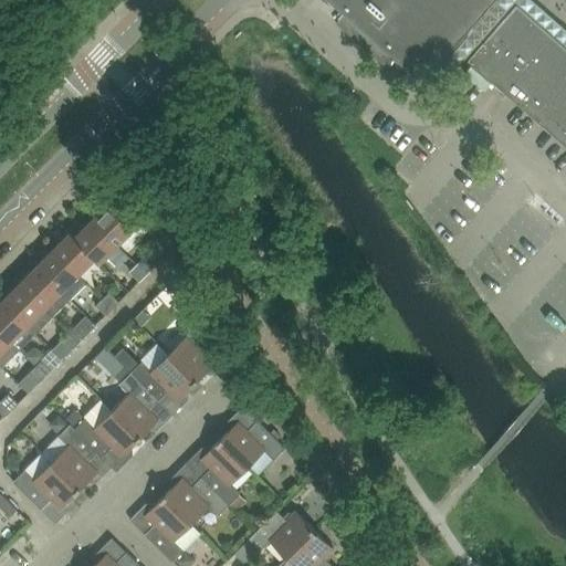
[(331,0),(345,12),(336,23),(384,64),(392,54),(409,69),(423,81),(494,0),(331,0)]
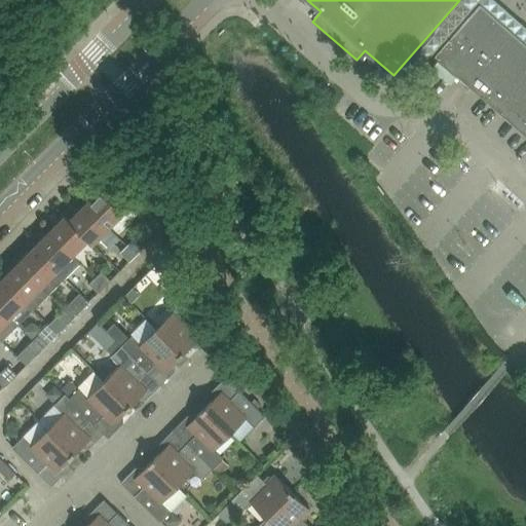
[(525,42),(481,3),(436,55),(525,134),(525,42)]
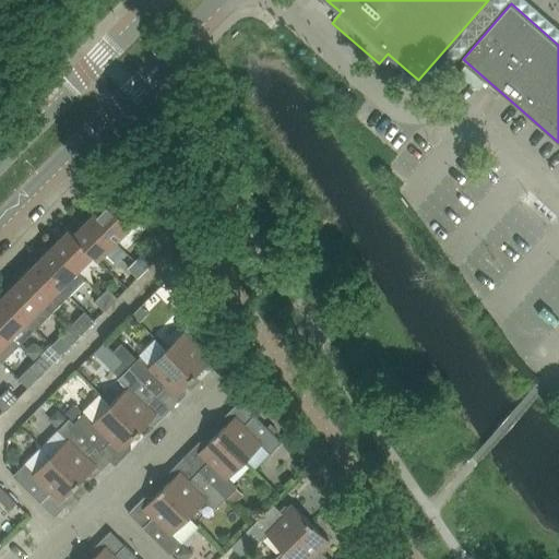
[(404,68),(395,79),(407,88),(409,91),(418,80),(404,68)]
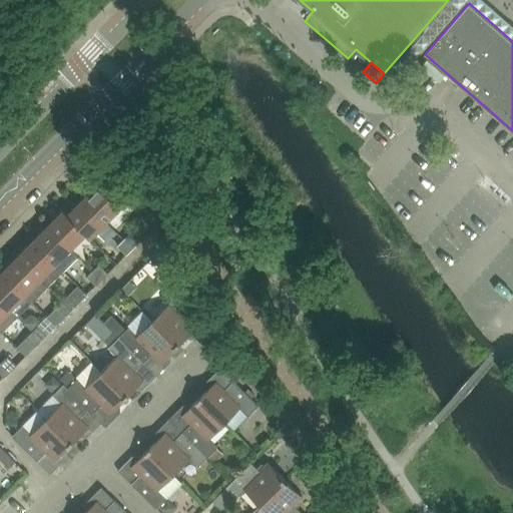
[(99,183),(83,198),(106,221),(122,205),(99,183)]
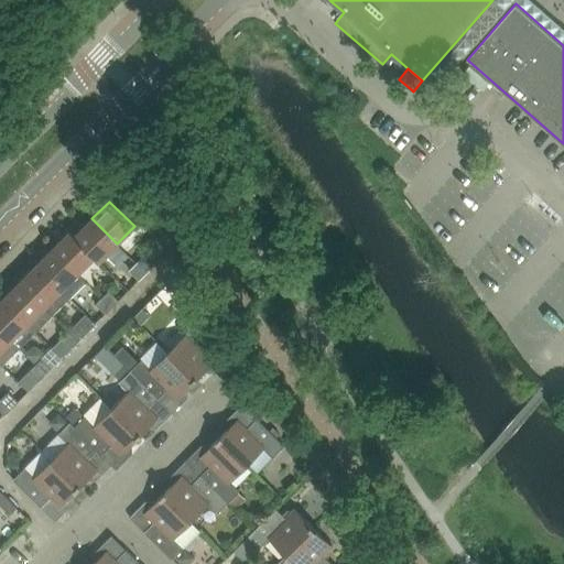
[(71,230),(69,230),(100,261),(117,243),(91,218),(75,235),(71,230)]
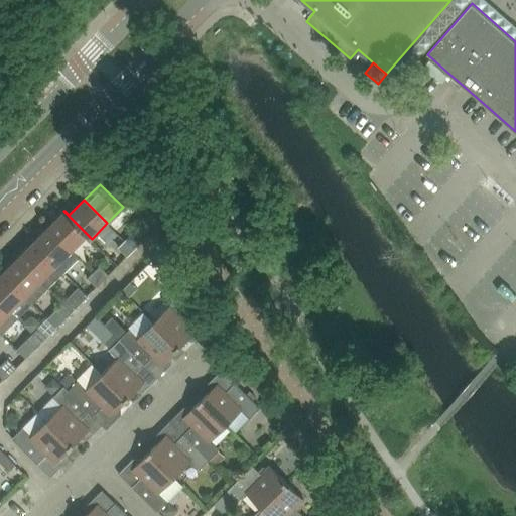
[(63,211),(48,227),(72,250),(87,235),(91,239),(92,239),(63,211)]
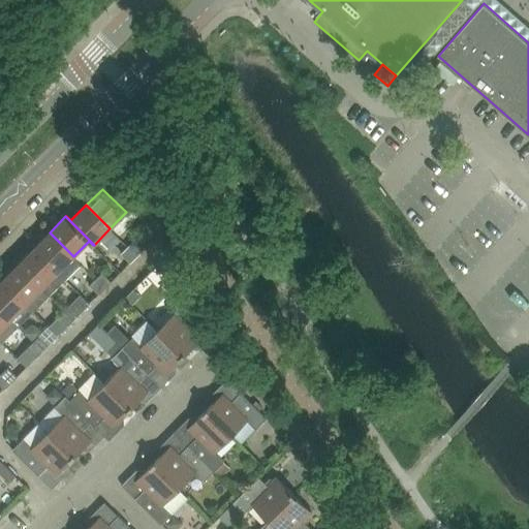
[(82,263),(73,256),(50,232),(34,248),(65,279),(66,279),(82,263)]
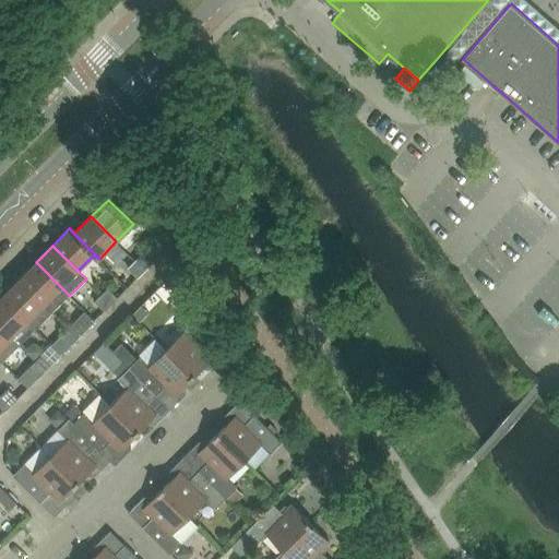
[(145,271),(152,264),(142,254),(135,261),(145,271)]
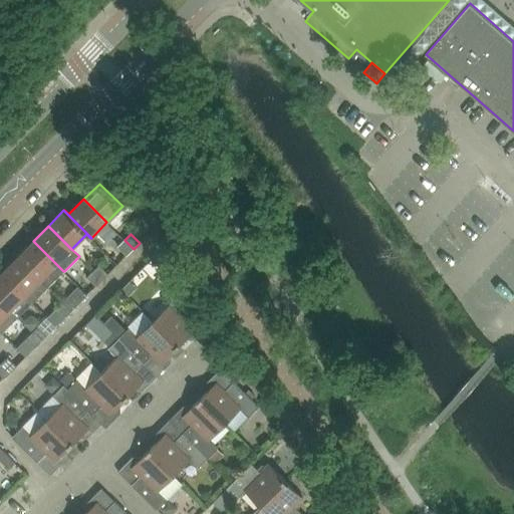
[(127,255),(134,249),(124,240),(117,246),(127,255)]
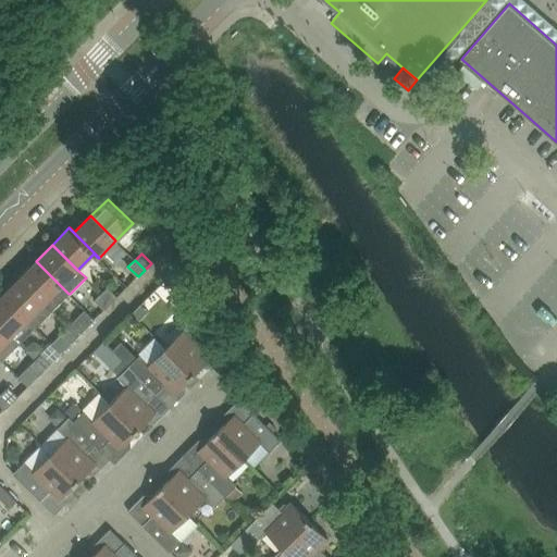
[(36,261),(20,277),(52,310),(69,294),(36,261)]
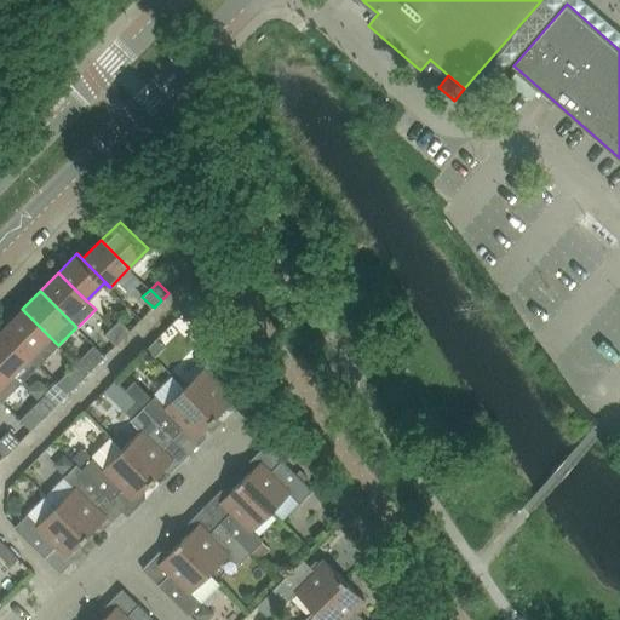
[(22,309),(4,328),(32,356),(39,363),(40,365),(58,345),(22,309)]
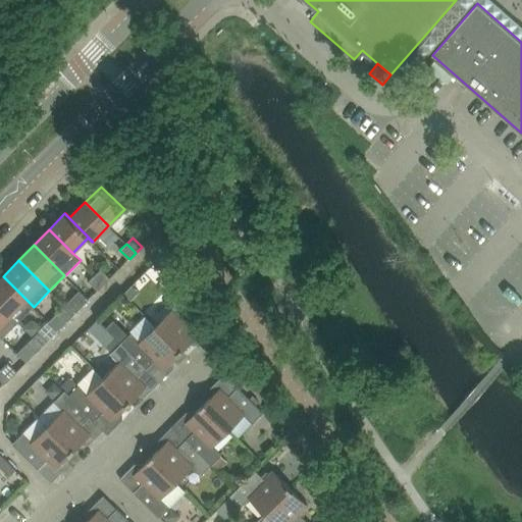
[(110,277),(101,268),(95,274),(104,283),(110,277)]
